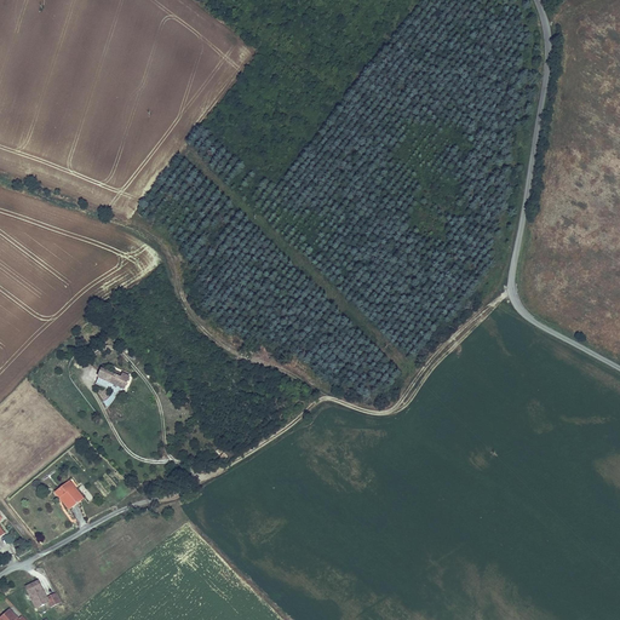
[(103,371),(101,374),(114,386),(126,391),(131,378),(122,374),(121,379),(103,371)]
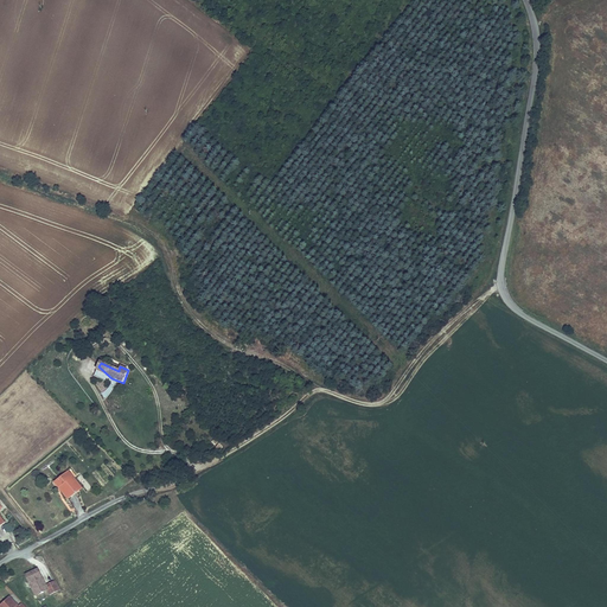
[(112,378),(98,366),(96,372),(112,378)]
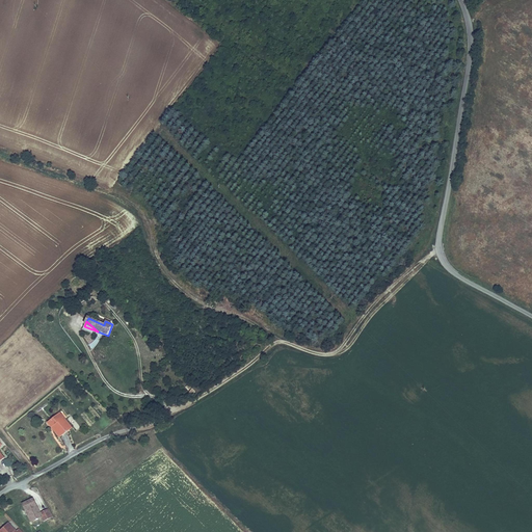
[(83,329),(105,340),(98,331),(84,326),(83,329)]
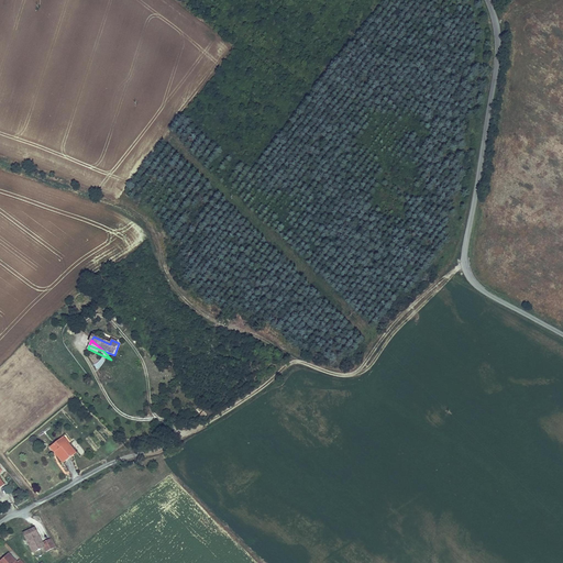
[(58,451),(68,462),(78,454),(64,438),(51,449),(55,454),(58,451)]
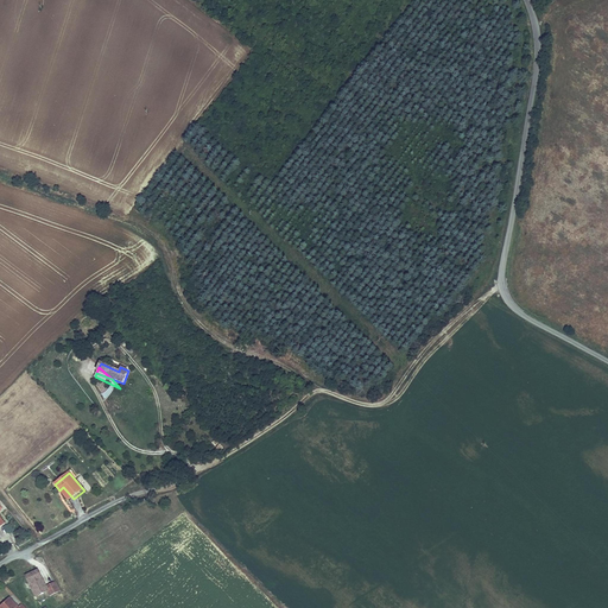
[(68,502),(74,499),(63,487),(59,491),(68,502)]
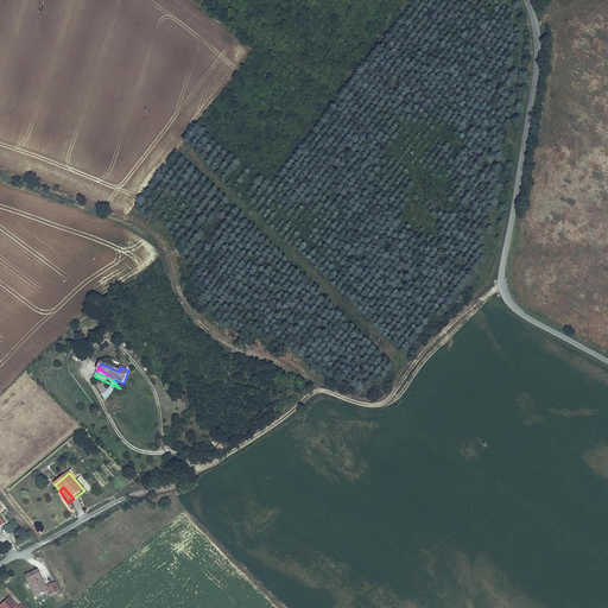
[(38,570),(24,577),(36,599),(48,593),(50,597),(61,590),(56,581),(46,586),(38,570)]
